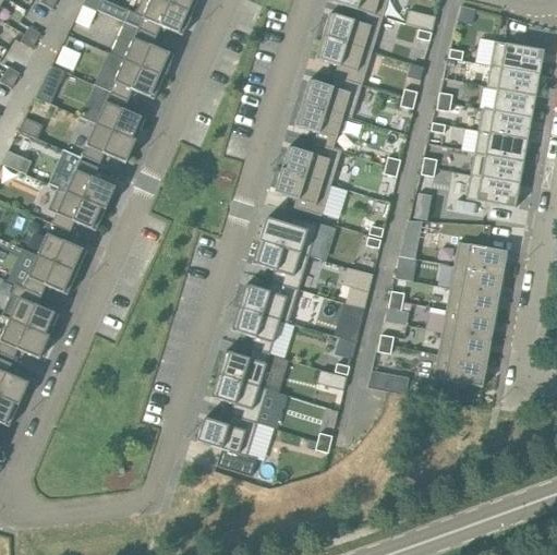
[(130,11),(107,0),(101,0),(98,8),(125,21),(130,11)]
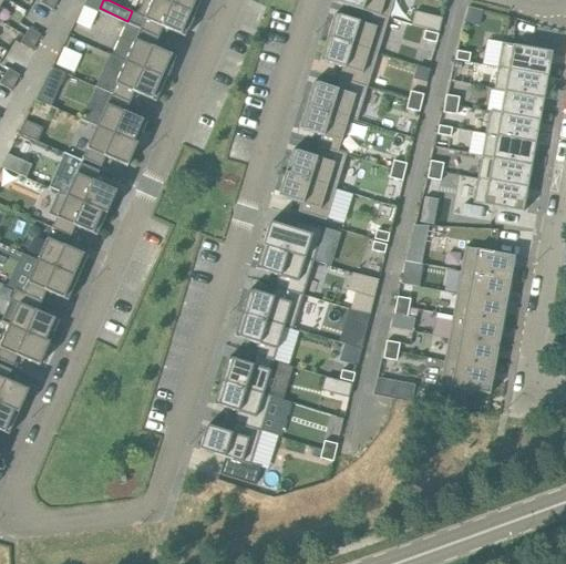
[(127,21),(141,27),(160,36),(164,24),(186,34),(196,12),(168,0),(143,0),(137,13),(132,11),(127,21)]
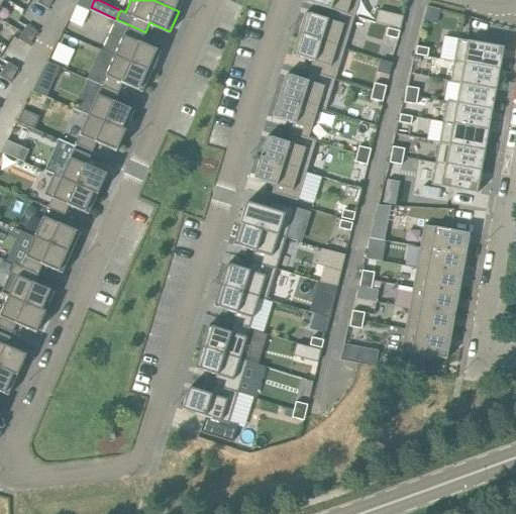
[(153,0),(179,11),(183,0),(153,0)]
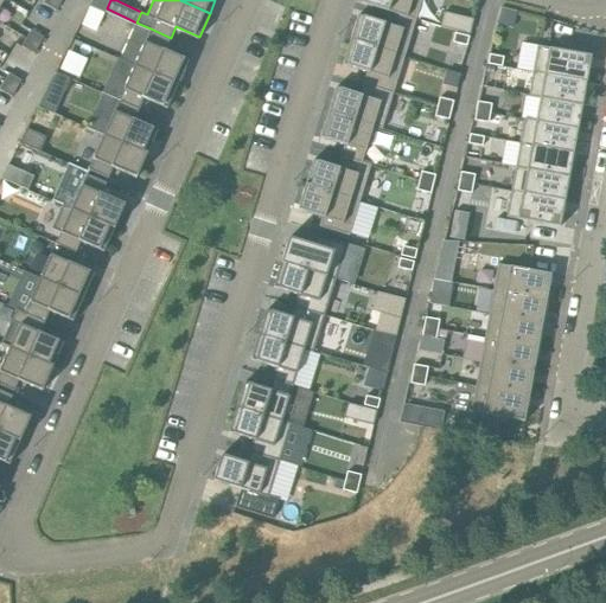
[(363,0),(363,1),(387,10),(416,18),(422,0),(363,0)]
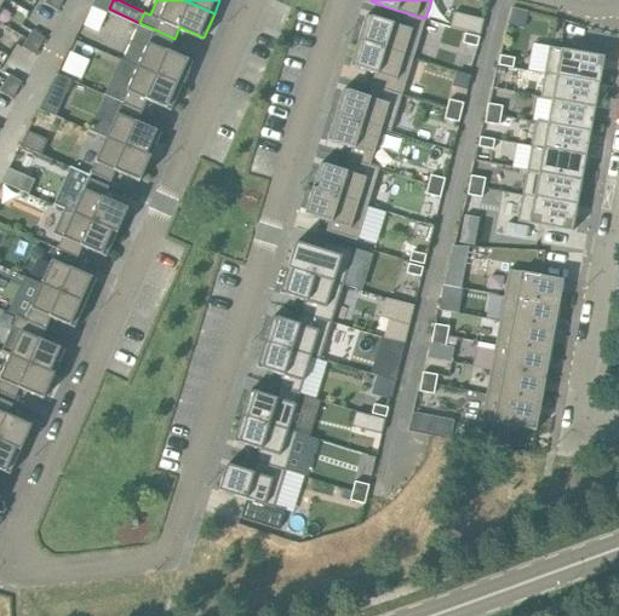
[(99,29),(107,10),(92,5),(85,23),(99,29)]
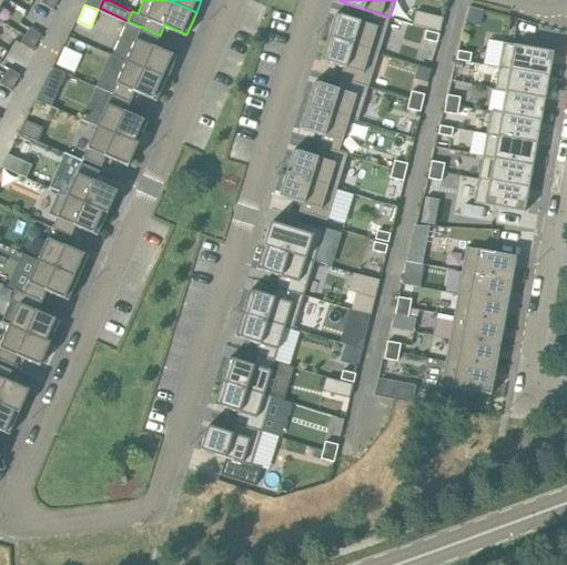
[(380,51),(390,17),(362,9),(358,19),(336,12),(328,36),(380,51)]
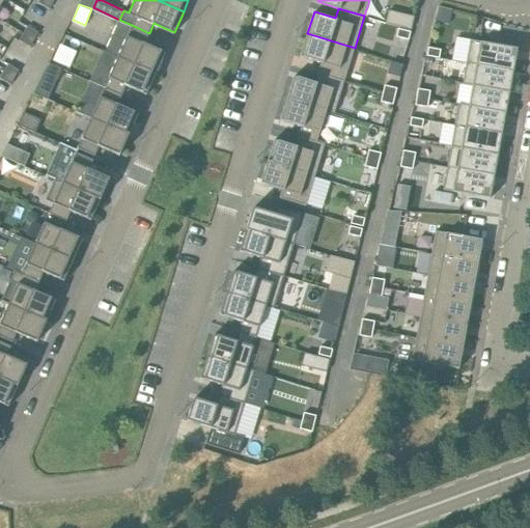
[(415,15),(389,8),(386,22),(412,28),(415,15)]
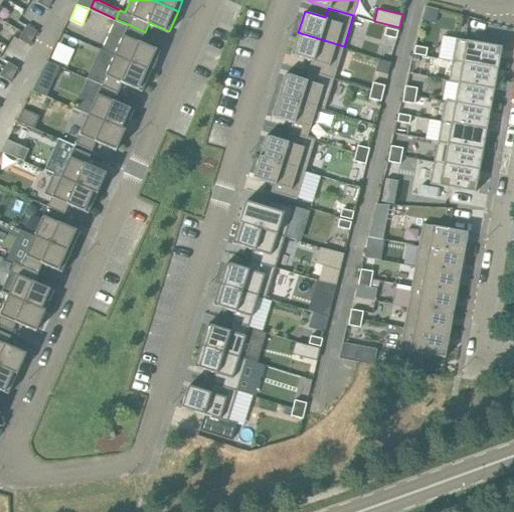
[(128,24),(116,19),(103,48),(115,53),(116,54),(152,70),(161,49),(141,41),(145,32),(128,24)]
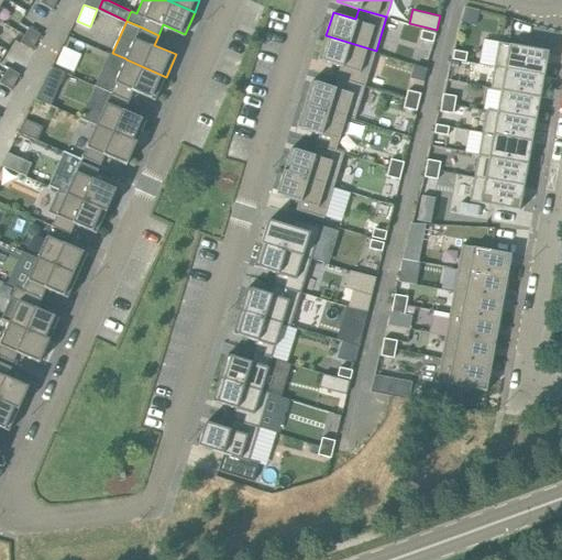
[(37,40),(42,32),(30,25),(25,33),(37,40)]
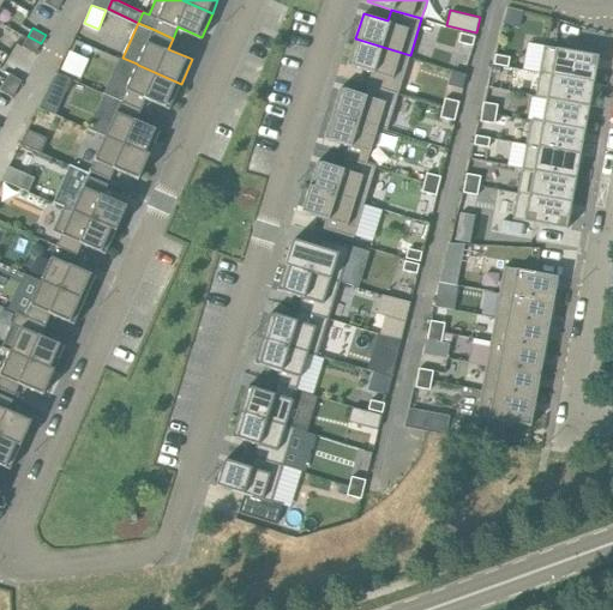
[(475,35),(462,31),(460,41),(474,43),(475,35)]
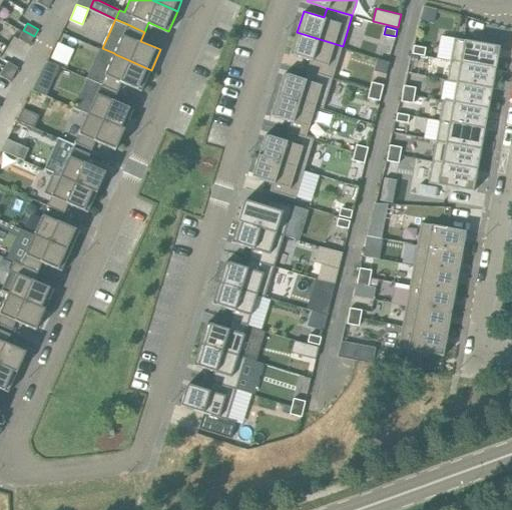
[(19,37),(30,43),(34,36),(23,30),(19,37)]
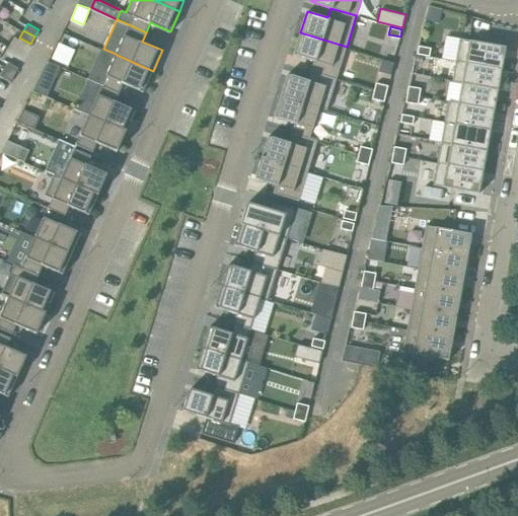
[(347,47),(300,32),(294,54),(314,60),(311,70),(337,77),(347,47)]
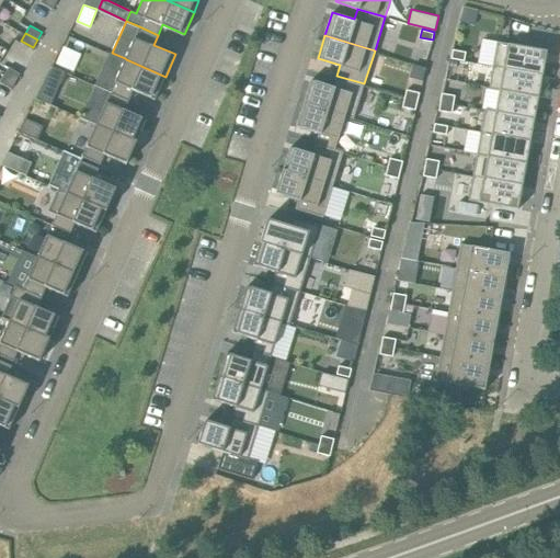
[(483,37),(479,61),(493,65),(543,73),(547,49),(498,41),(483,37)]
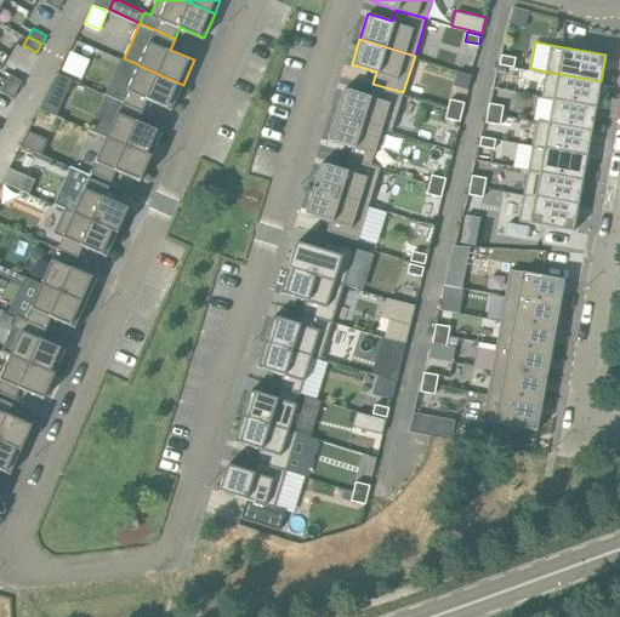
[(81,78),(90,58),(70,49),(62,68),(81,78)]
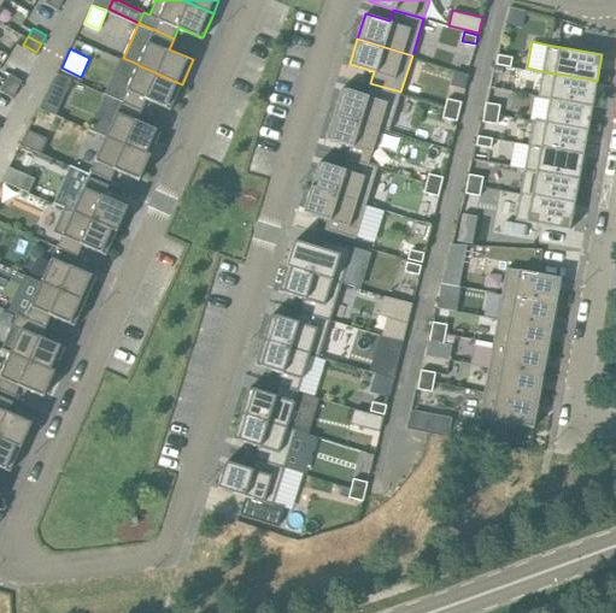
[(511,65),(512,56),(499,53),(497,63),(511,65)]
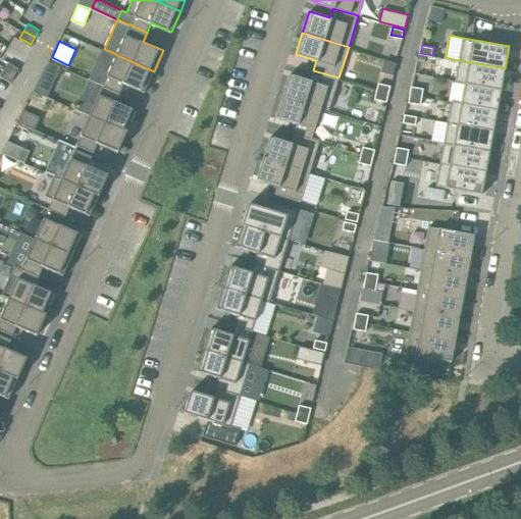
[(154,71),(117,55),(116,54),(103,85),(120,92),(124,83),(145,92),(154,71)]
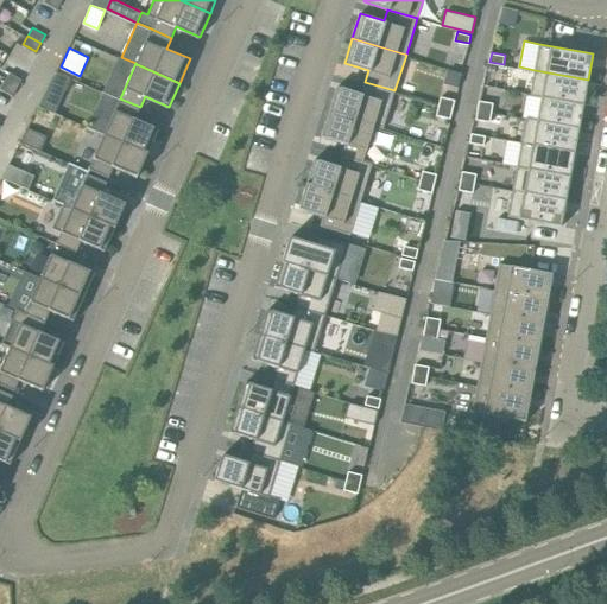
[(18,87),(23,78),(11,70),(5,78),(18,87)]
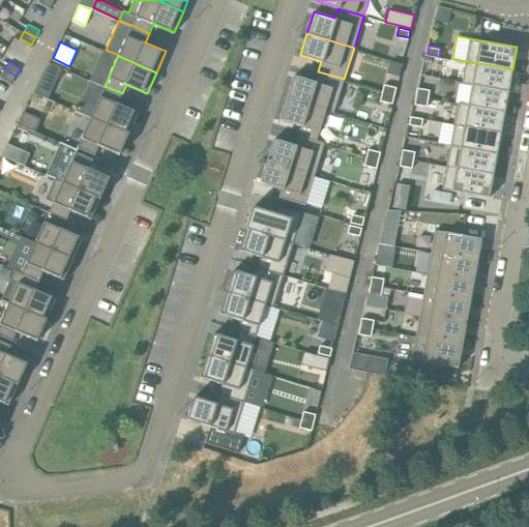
[(50,61),(34,91),(49,97),(62,66),(50,61)]
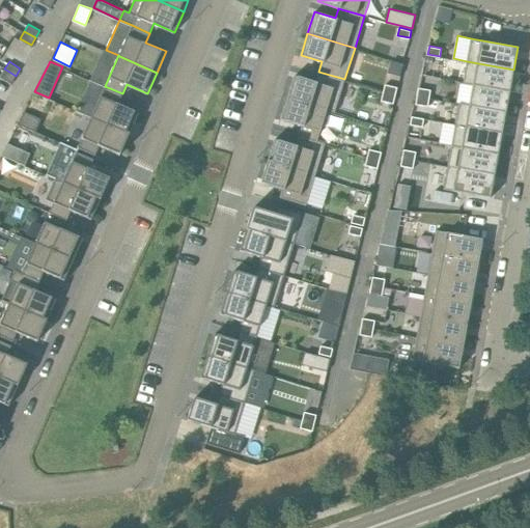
[(467,61),(463,83),(473,84),(510,91),(513,70),(467,61)]
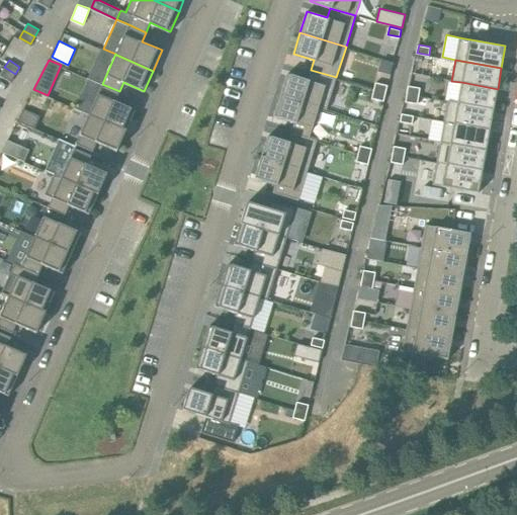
[(0,74),(11,81),(15,74),(4,67),(0,74)]
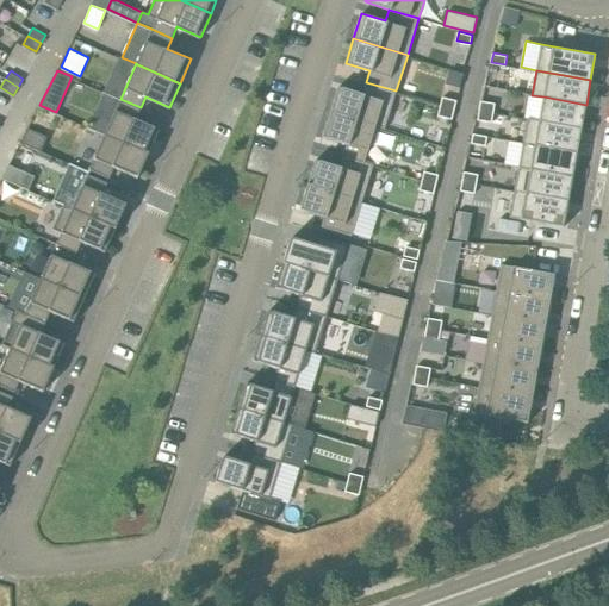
[(396,91),(366,82),(362,93),(339,86),(330,111),(376,125),(385,127),(396,91)]
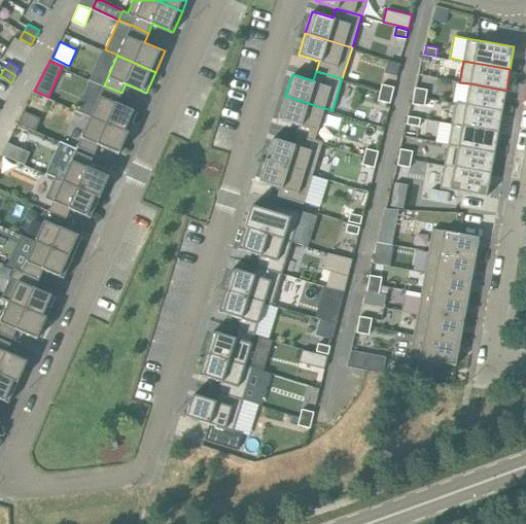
[(394,85),(383,82),(381,91),(392,94),(394,85)]
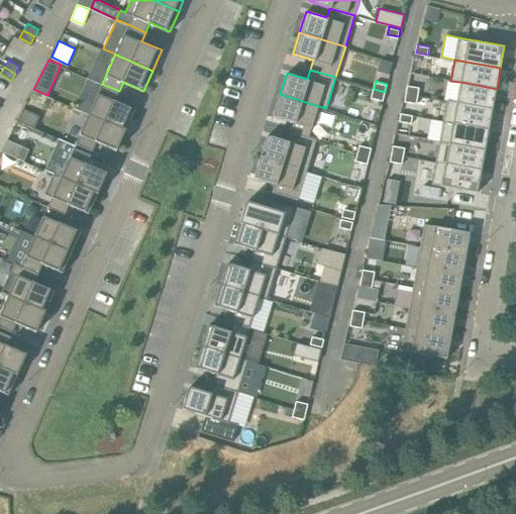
[(460,82),(457,100),(493,107),(497,89),(460,82)]
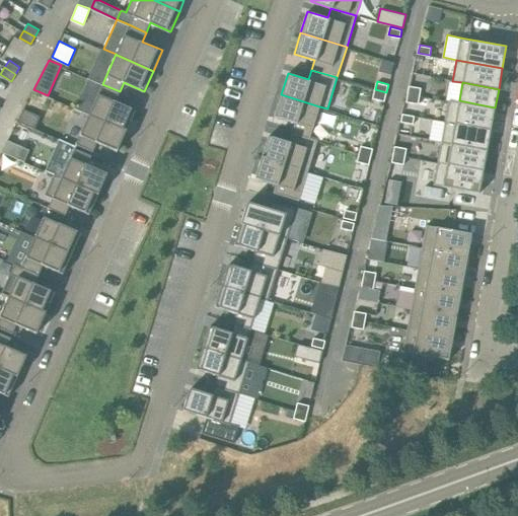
[(116,100),(117,98),(120,91),(102,84),(89,114),(90,114),(127,130),(136,109),(116,100)]
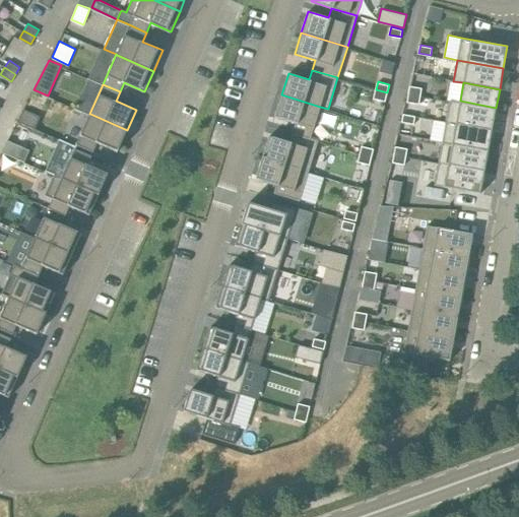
[(420,94),(422,86),(410,84),(408,92),(420,94)]
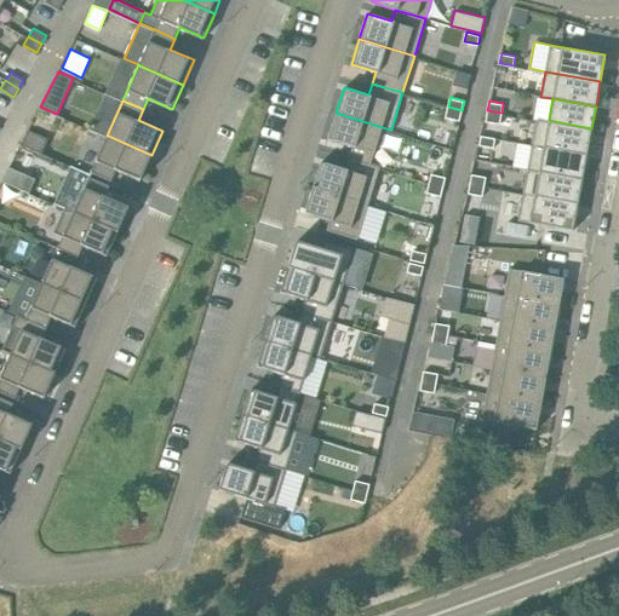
[(462,110),(448,107),(446,116),(459,120),(462,110)]
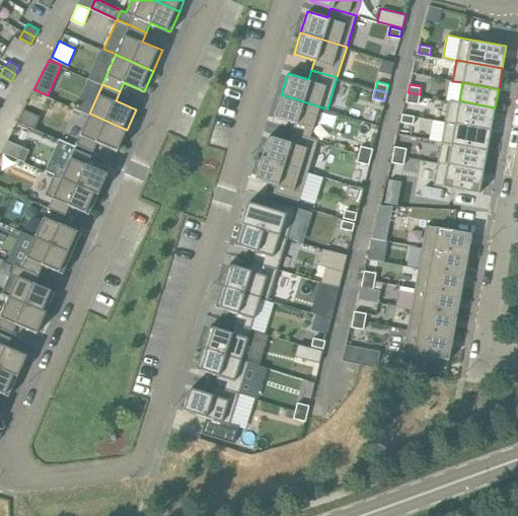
[(407,100),(419,102),(420,94),(408,92),(407,100)]
